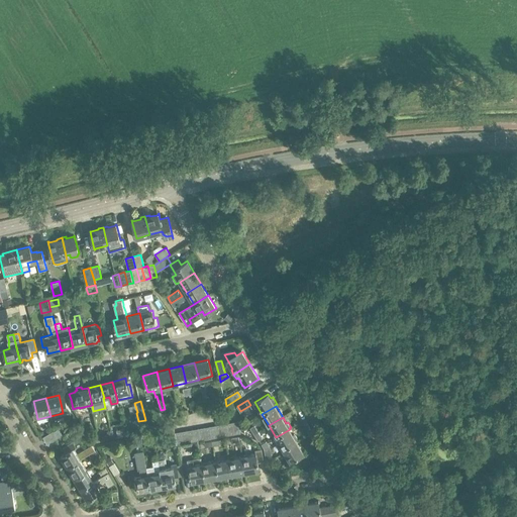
[(80,425),(71,431),(74,435),(83,430),(80,425)]
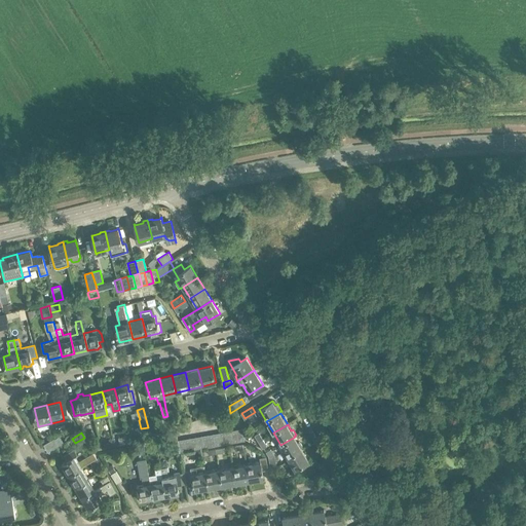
[(178,442),(177,433),(170,434),(171,443),(173,443),(174,453),(180,452),(178,442)]
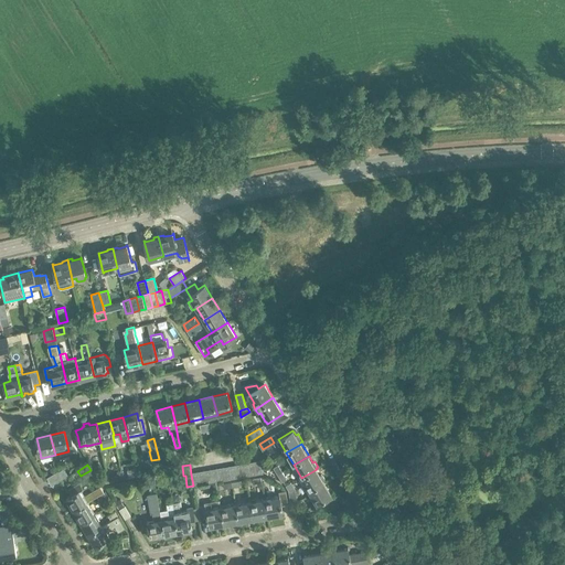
[(273,468),(277,475),(283,471),(278,465),(273,468)]
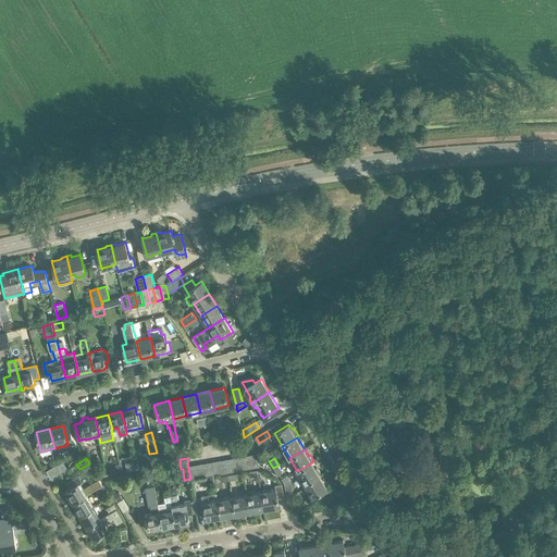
[(58,465),(62,472),(67,469),(63,461),(58,465)]
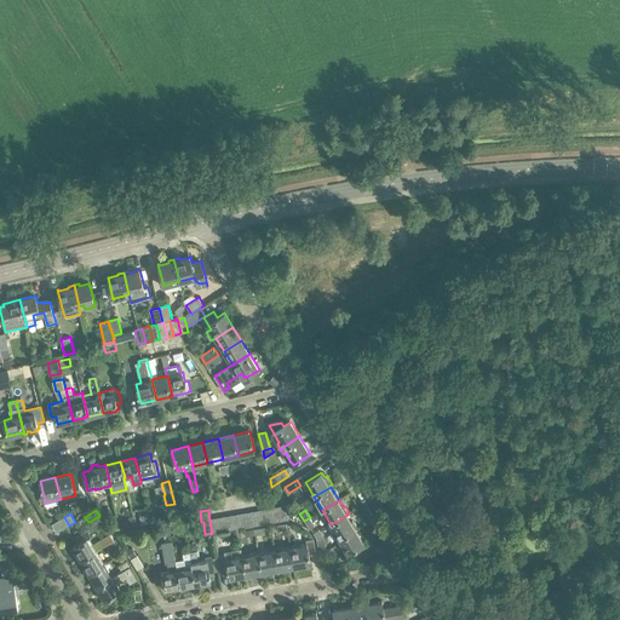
[(139,516),(142,524),(151,522),(149,514),(139,516)]
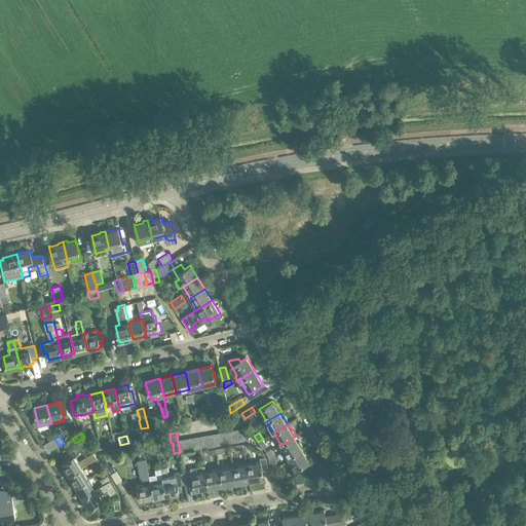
[(288,457),(302,448),(301,448),(303,446),(300,441),(298,443),(295,437),(280,445),(288,457)]
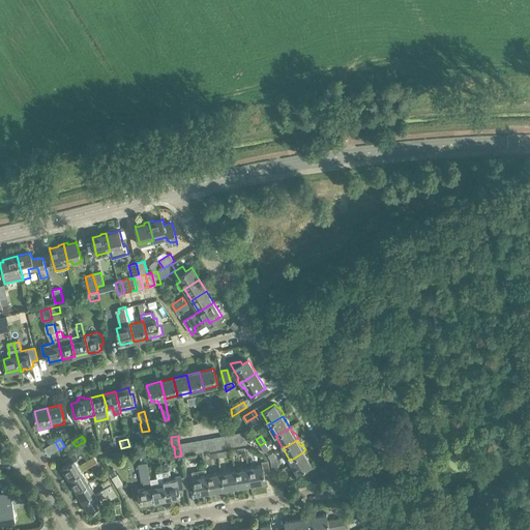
[(49,455),(59,449),(55,442),(45,448),(49,455)]
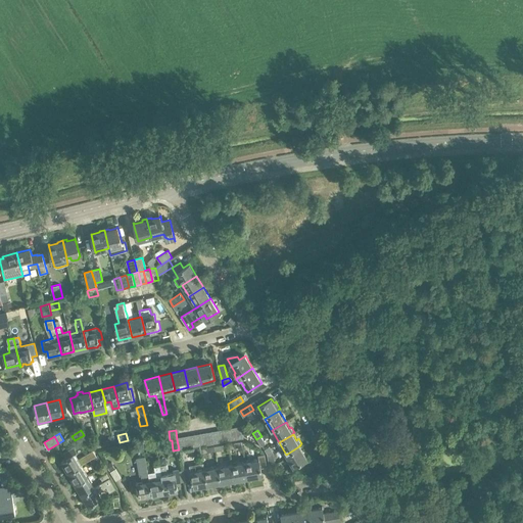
[(262,436),(256,439),(260,446),(266,443),(262,436)]
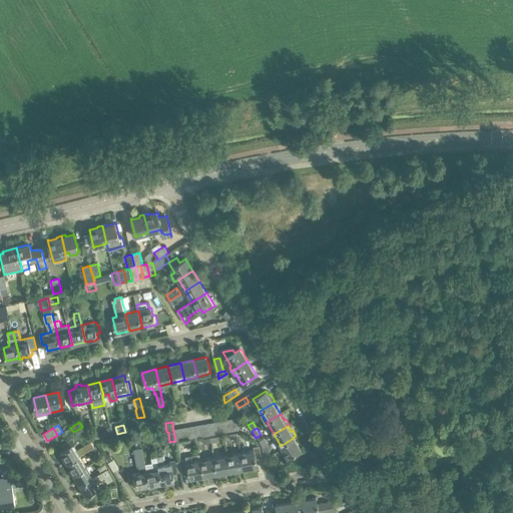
[(98,431),(89,433),(94,439),(99,438),(98,431)]
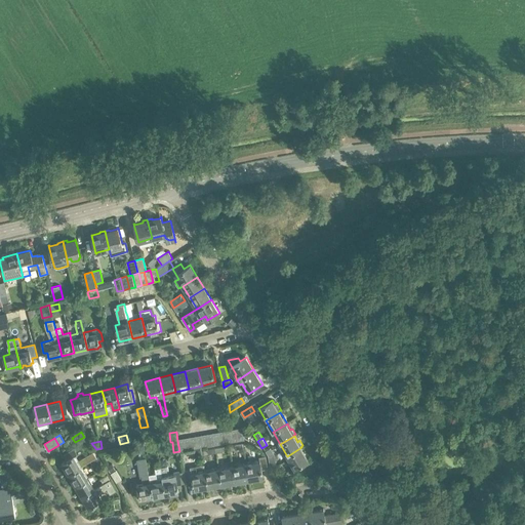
[(309,459),(301,447),(287,456),(295,469),(309,459)]
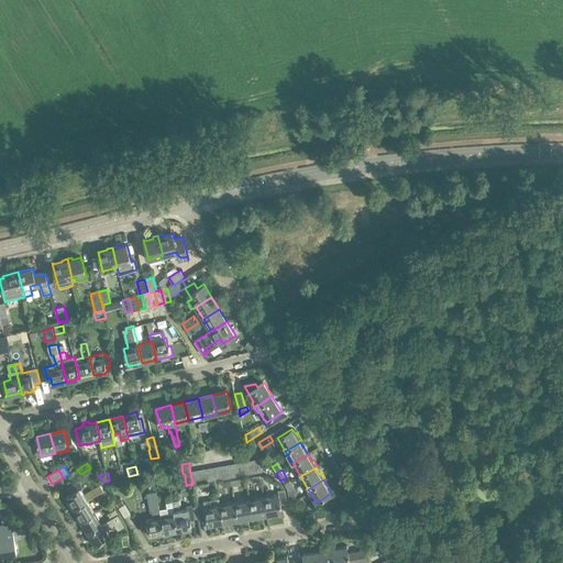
[(74,508),(87,500),(80,489),(84,487),(79,482),(69,488),(72,493),(66,496),(74,508)]
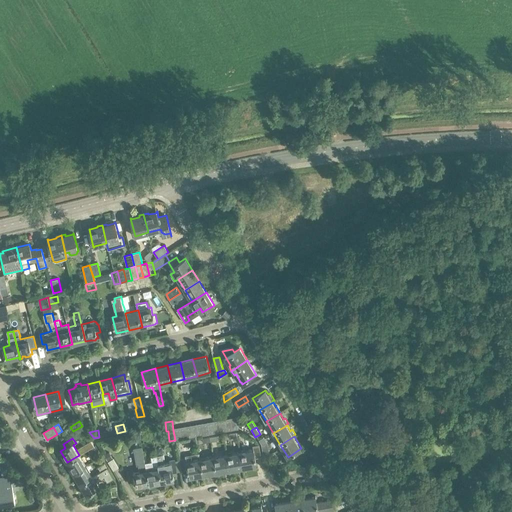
[(270,455),(268,443),(262,444),(264,456),(270,455)]
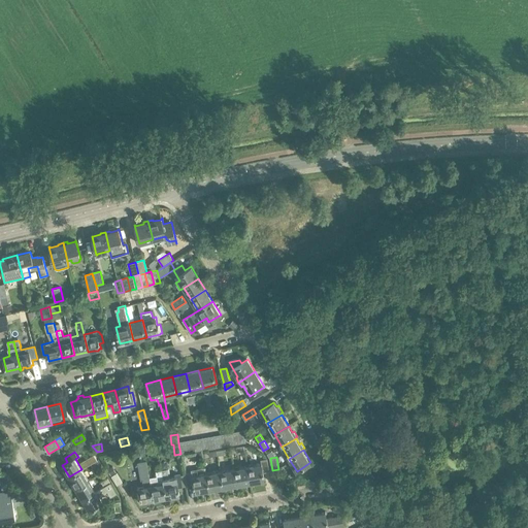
[(262,463),(248,466),(251,483),(265,480),(263,471),(269,470),(267,458),(261,460),(262,463)]
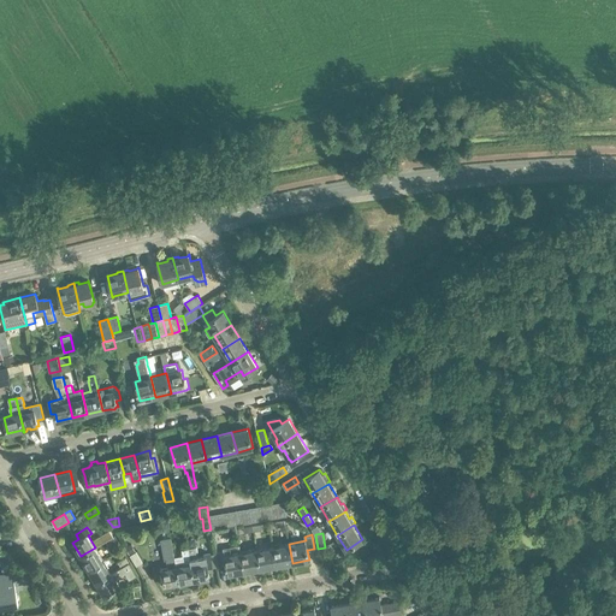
[(108,546),(117,543),(113,537),(106,542),(108,546)]
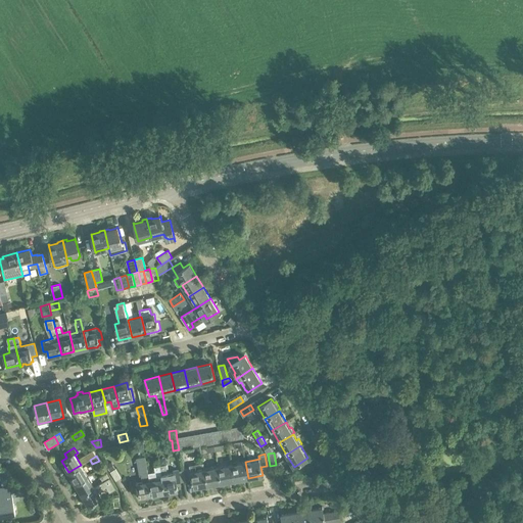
[(139,497),(152,494),(149,481),(148,473),(145,457),(136,458),(139,475),(141,475),(142,482),(137,483),(137,481),(130,482),(132,492),(138,491),(139,497)]
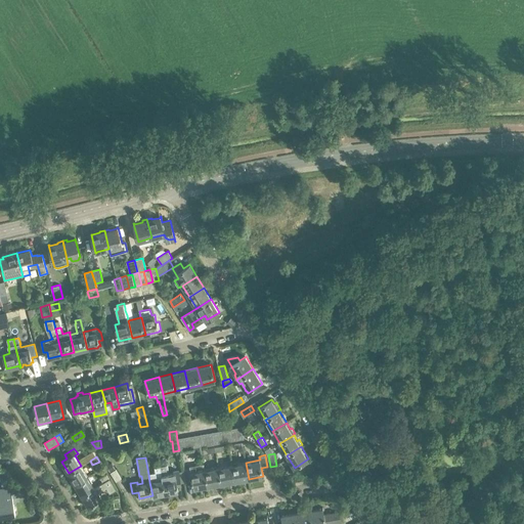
[(246,463),(232,465),(235,481),(249,479),(246,463)]
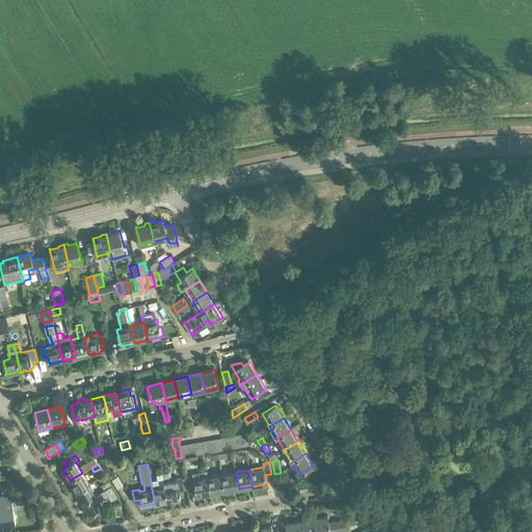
[(205,495),(211,494),(208,477),(207,471),(193,473),(193,475),(186,477),(188,489),(195,487),(196,496),(197,496),(198,498),(205,497),(205,495)]
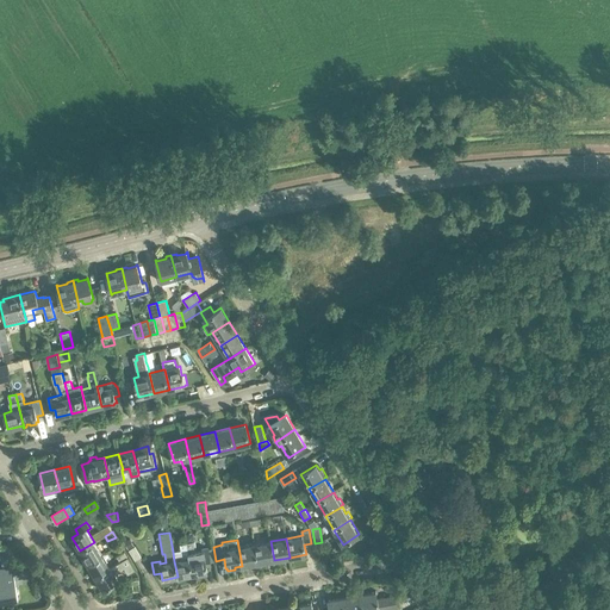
[(193,541),(186,542),(190,558),(193,574),(209,572),(206,564),(211,562),(209,548),(195,551),(193,541)]
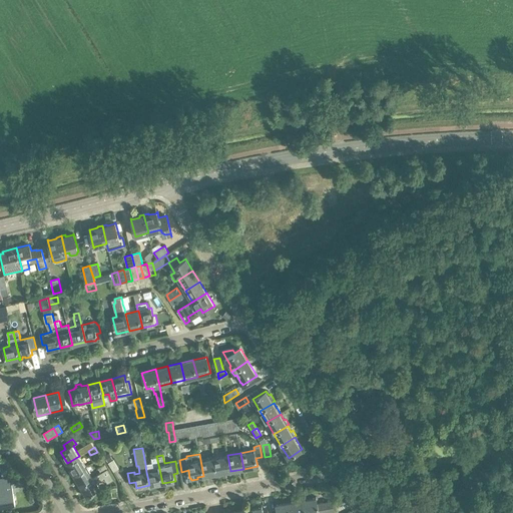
[(227,455),(213,458),(216,473),(230,471),(227,455)]
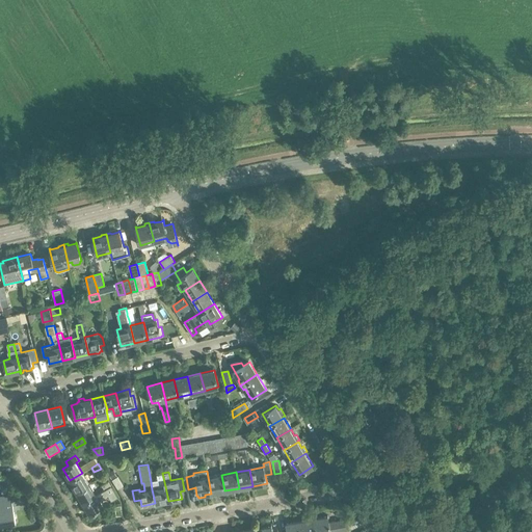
[(76,491),(88,484),(82,473),(70,480),(76,491)]
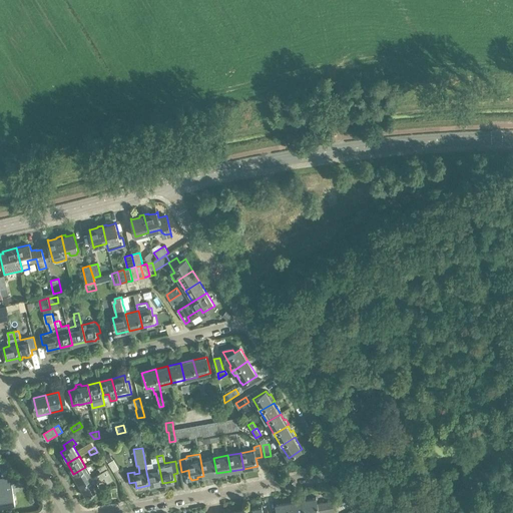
[(151,463),(145,464),(146,472),(149,485),(162,483),(159,469),(156,456),(151,458),(151,463)]
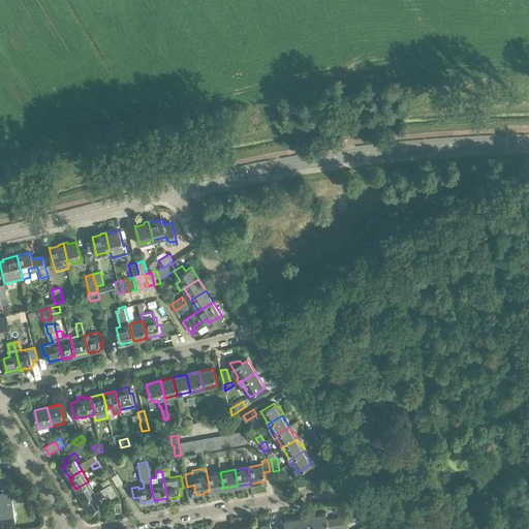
[(223,488),(220,472),(207,474),(210,491),(223,488)]
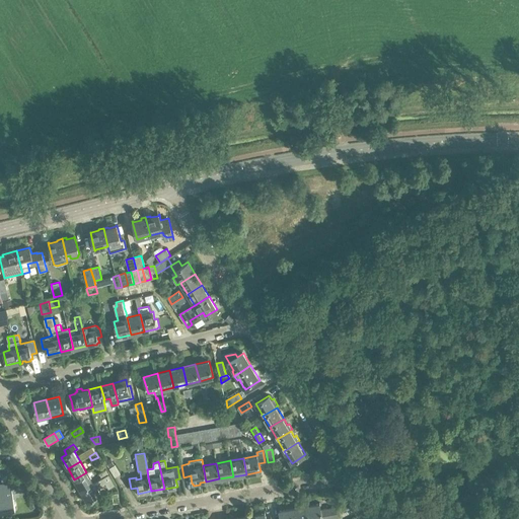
[(115,464),(109,468),(115,477),(121,473),(115,464)]
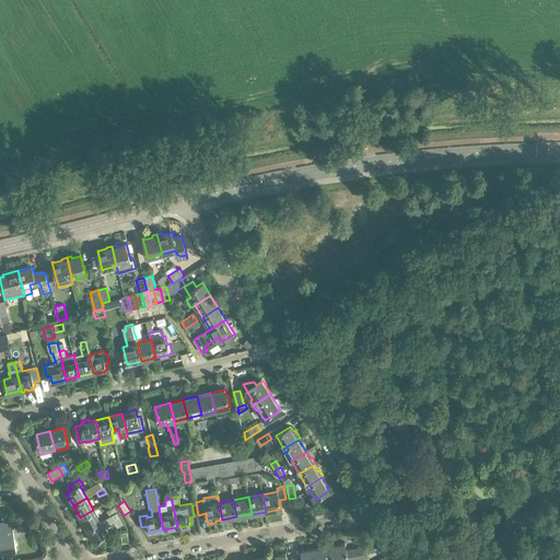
[(107,511),(111,516),(117,512),(114,506),(107,511)]
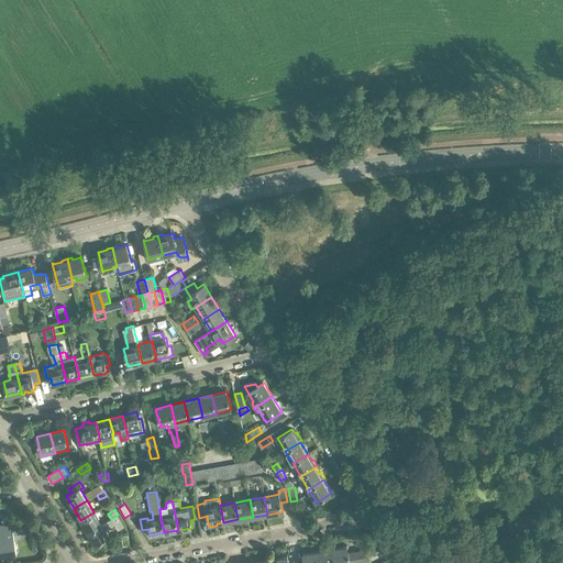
[(80,520),(88,532),(101,525),(97,518),(98,517),(95,511),(94,512),(80,520)]
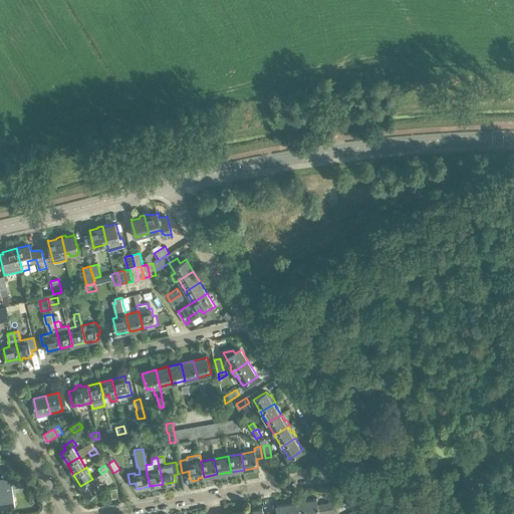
[(107,484),(113,480),(107,470),(101,474),(92,479),(80,486),(87,497),(98,490),(95,485),(104,479),(107,484)]
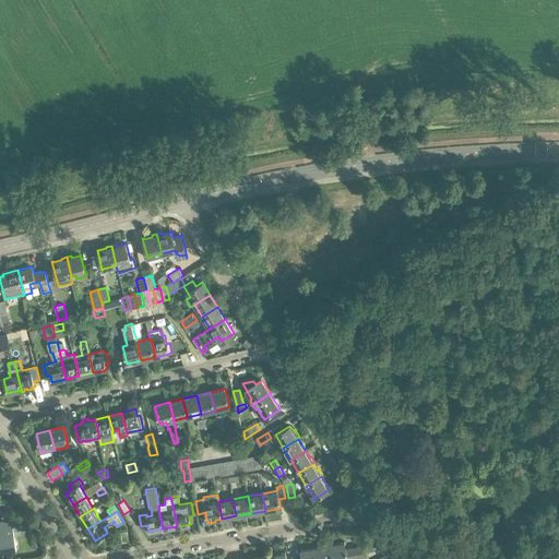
[(0,551),(16,549),(12,519),(0,520),(0,551)]
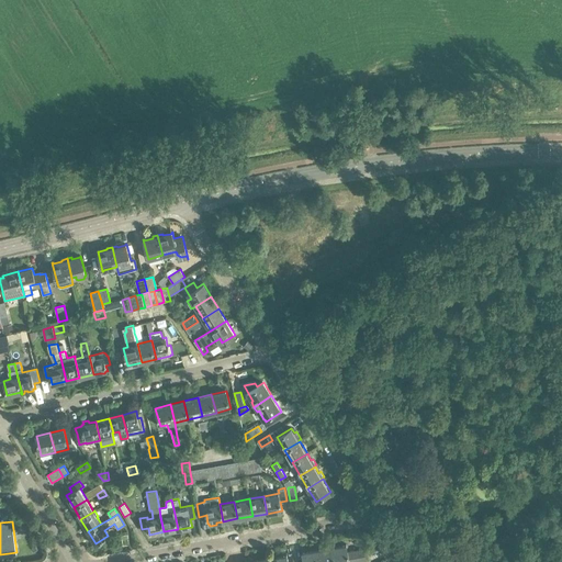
[(347,543),(332,547),(334,561),(350,561),(358,561),(366,561),(364,549),(348,551),(347,543)]
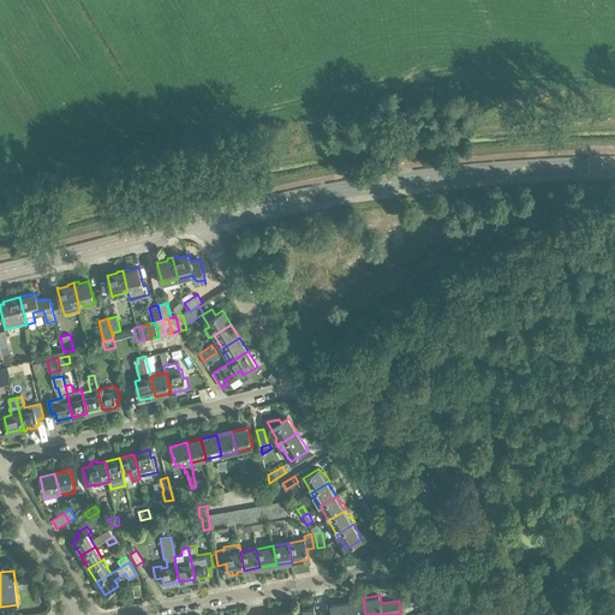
[(350,614),(365,614),(363,598),(347,601),(350,614)]
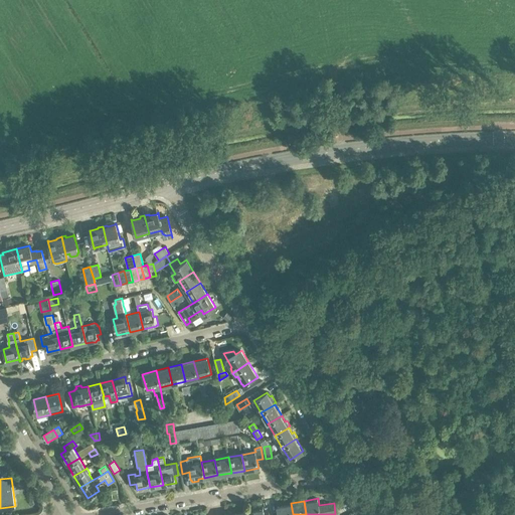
[(293,514),(291,503),(277,506),(279,514),(277,514),(293,514)]
